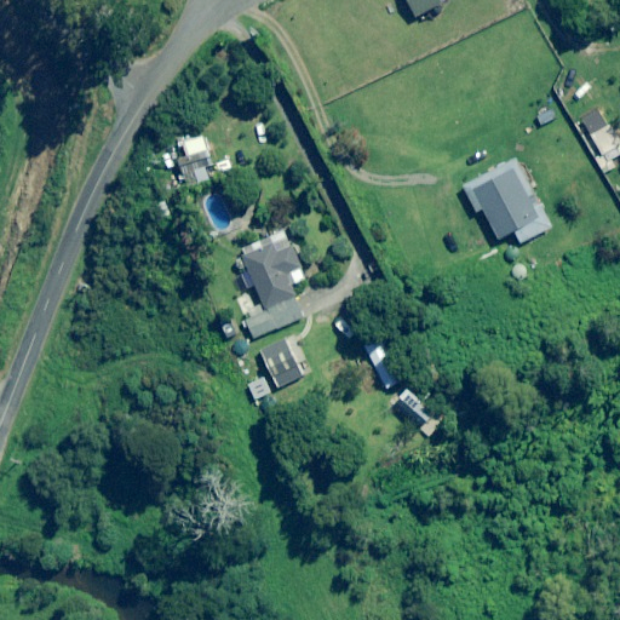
[(554,222),(516,153),(460,182),(476,212),(483,208),(498,235),(515,227),(521,239),(554,222)]
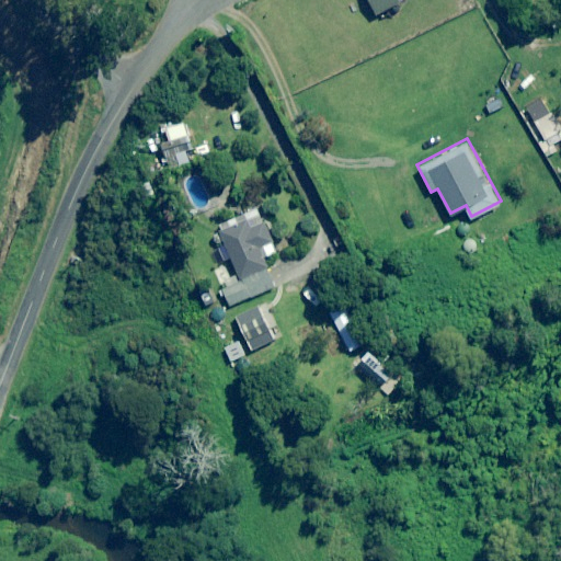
[(274,248),(256,207),(217,224),(225,242),(217,245),(224,260),(230,256),(238,273),(218,282),(228,304),(275,284),(262,253),(274,248)]
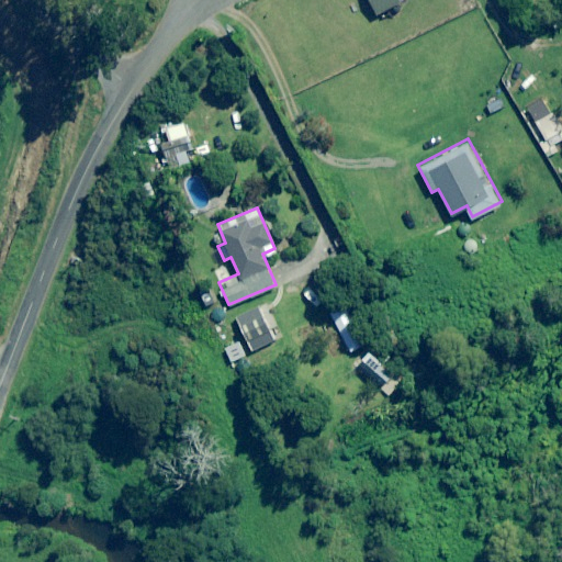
[(301,318),(292,303),(284,307),(292,323),(301,318)]
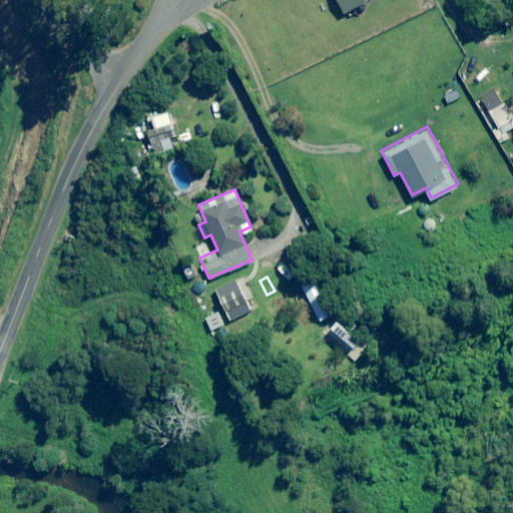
[(333,314),(315,279),(302,285),(321,321),(333,314)]
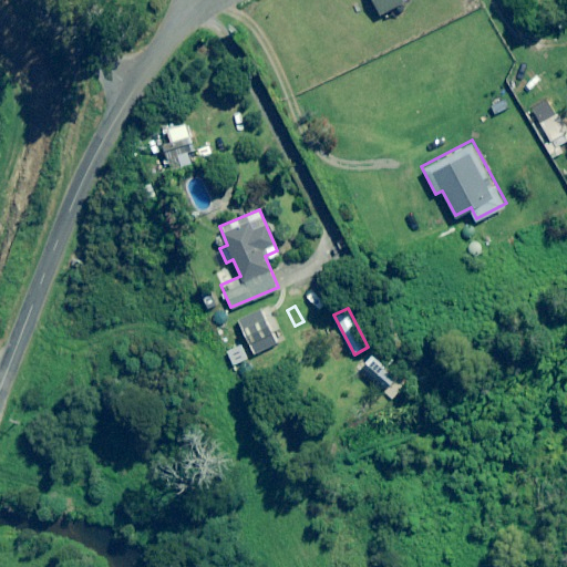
[(237,319),(248,343),(254,340),(258,350),(275,342),(259,309),(237,319)]
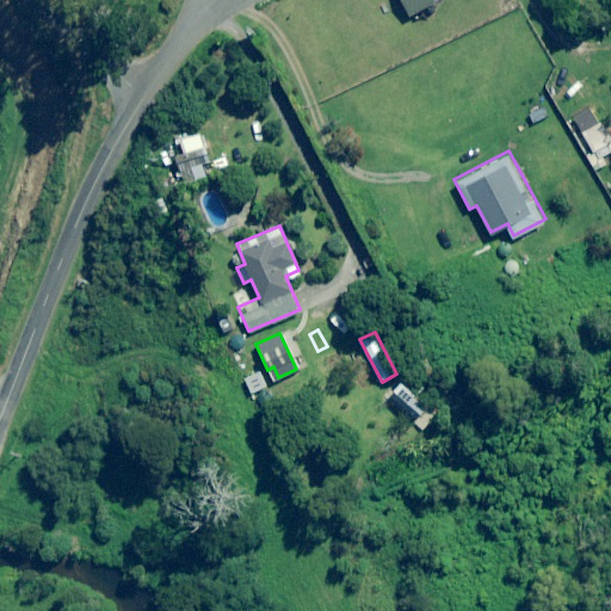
[(260,370),(250,349),(236,355),(247,376),(260,370)]
